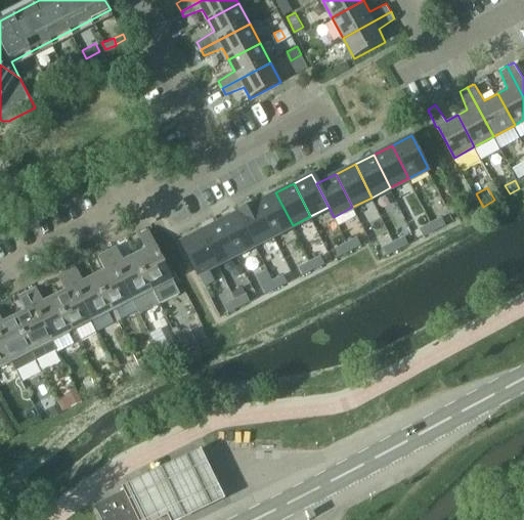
[(293,225),(275,192),(257,202),(273,235),(293,225)]
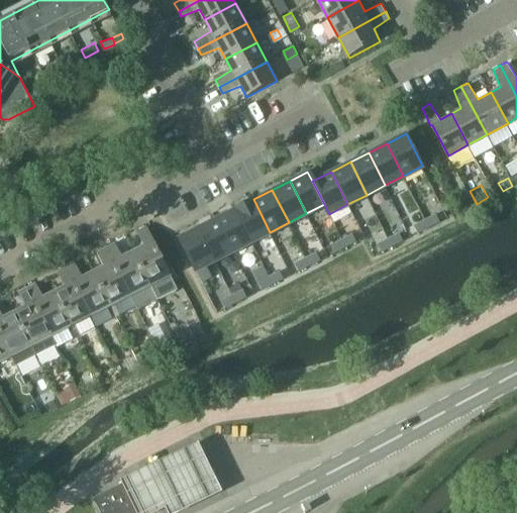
[(270,232),(253,199),(235,209),(251,241),(270,232)]
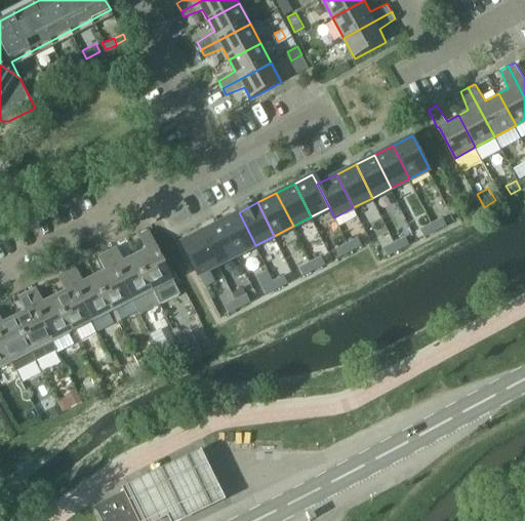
[(255,245),(239,212),(220,222),(237,254),(255,245)]
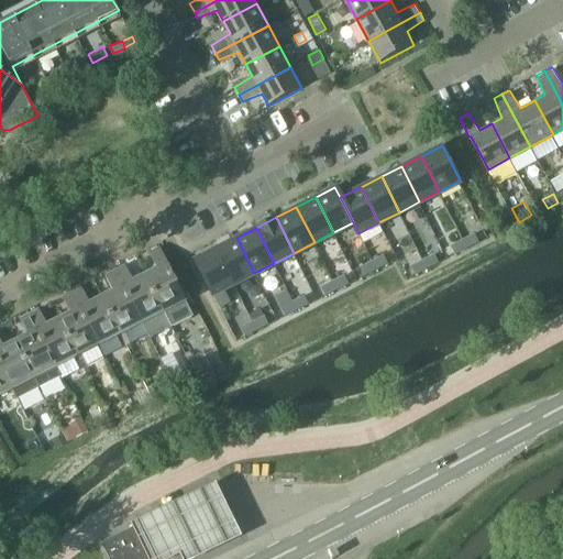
[(478,240),(474,231),(463,238),(466,245),(478,240)]
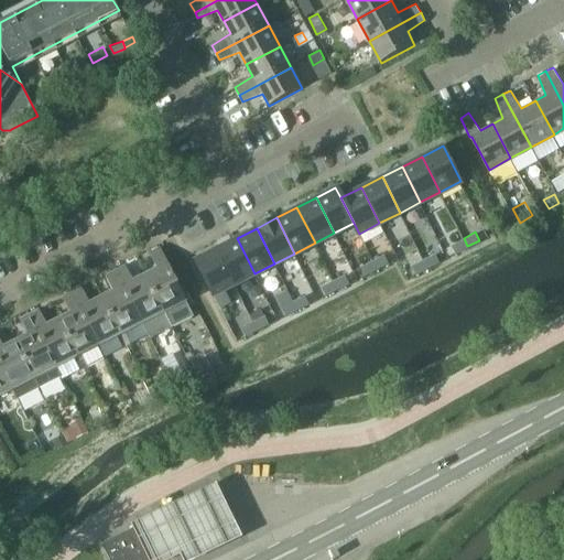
[(255,273),(237,238),(216,248),(235,284),(255,273)]
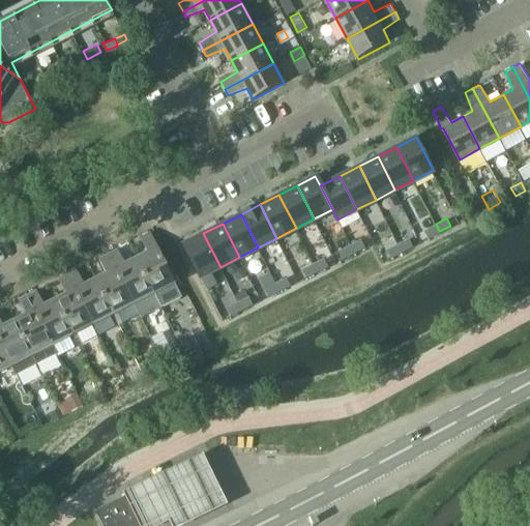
[(439,231),(436,224),(424,229),(429,237),(439,231)]
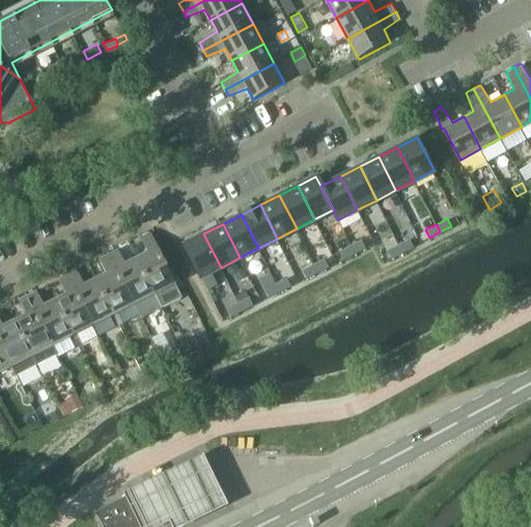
[(149,253),(138,259),(155,293),(152,295),(158,304),(164,301),(159,292),(175,282),(150,233),(141,238),(149,253)]
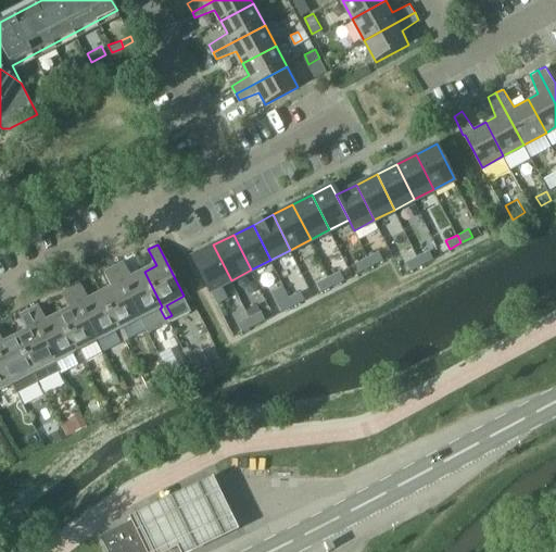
[(231,280),(213,245),(192,255),(211,290),(231,280)]
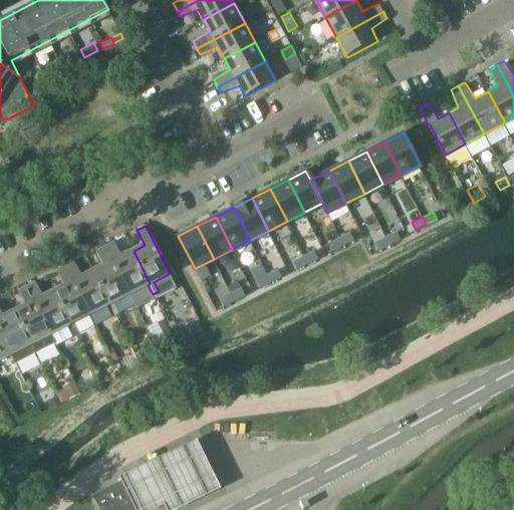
[(397,230),(386,235),(390,243),(401,237),(397,230)]
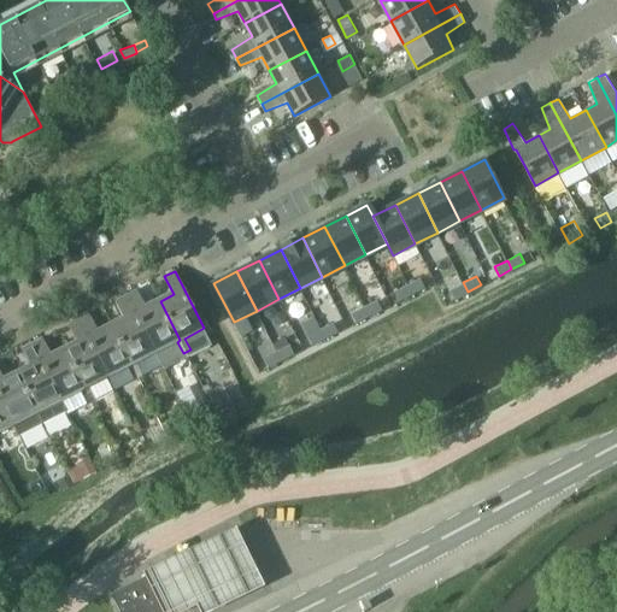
[(425,286),(421,277),(407,283),(412,293),(425,286)]
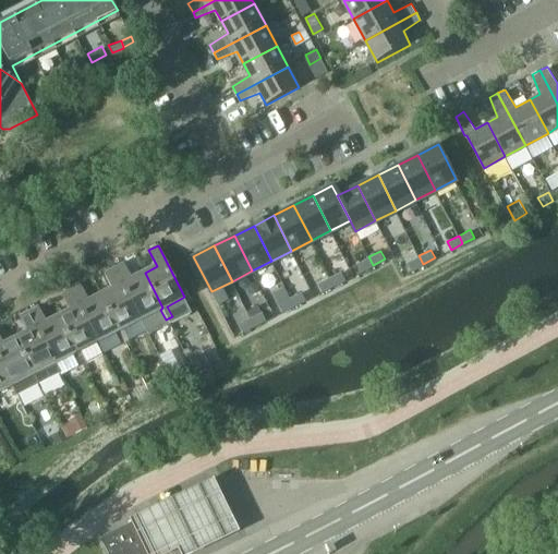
[(423,264),(419,255),(407,262),(411,269),(423,264)]
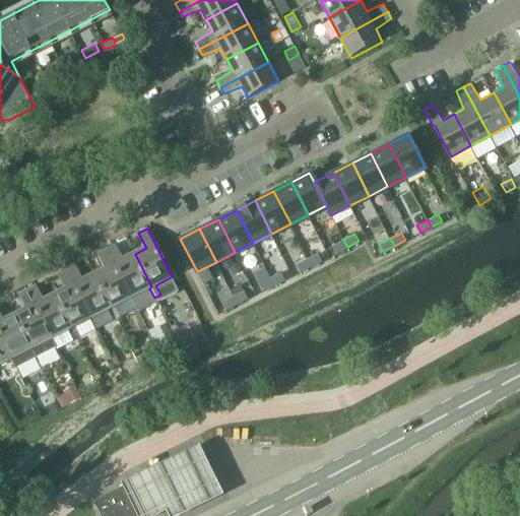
[(347,247),(343,239),(332,245),(336,252),(347,247)]
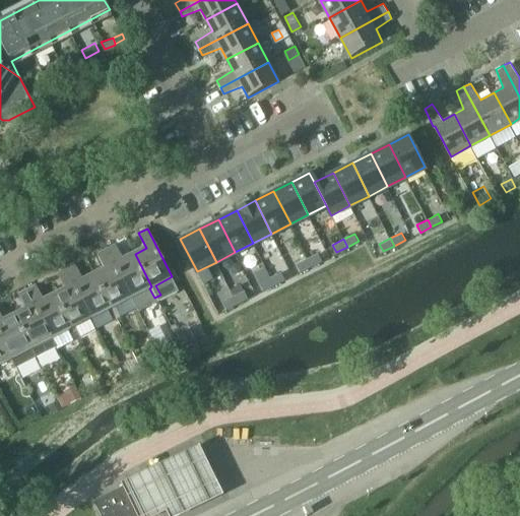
[(116,244),(107,248),(131,298),(149,288),(151,286),(135,254),(124,259),(116,244)]
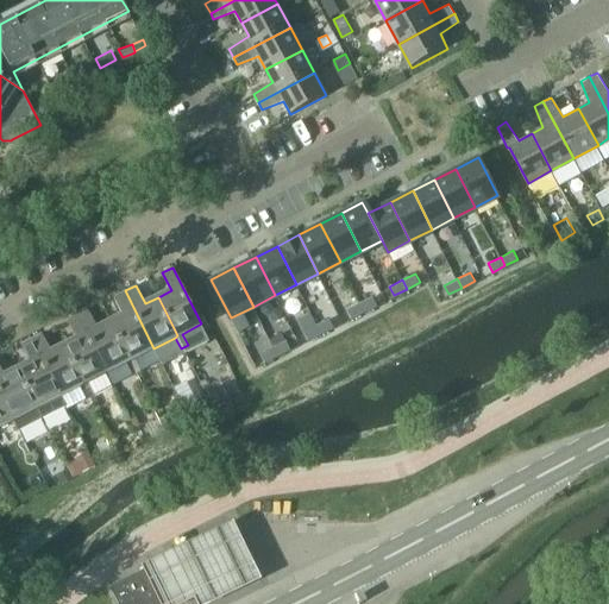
[(124,314),(112,321),(131,359),(127,362),(133,373),(142,369),(136,357),(154,348),(125,290),(114,296),(124,314)]
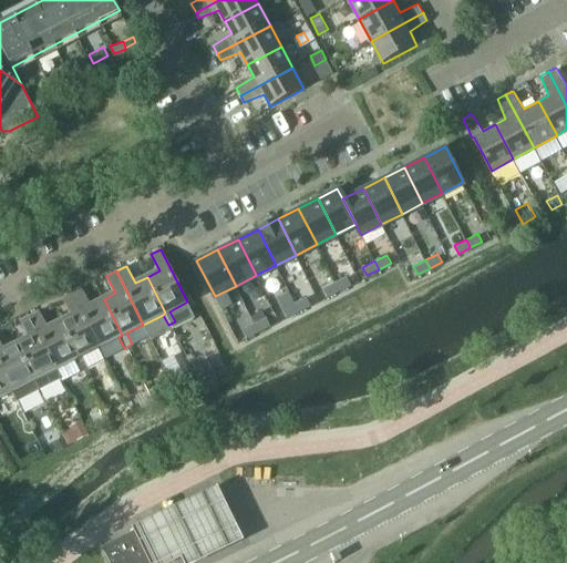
[(351,283),(347,275),(334,282),(339,289),(351,283)]
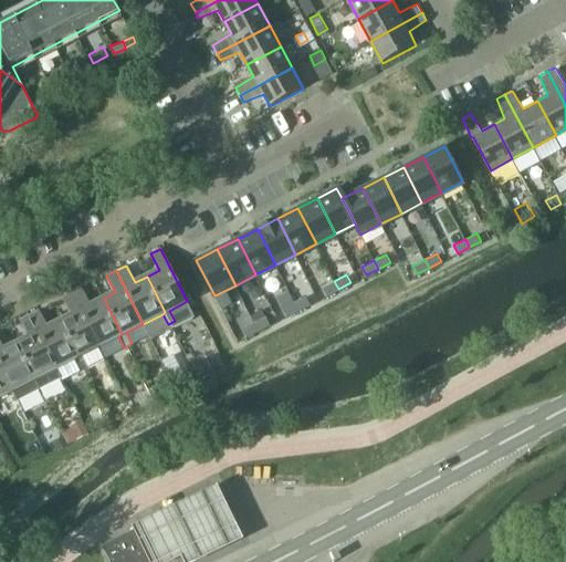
[(338,289),(334,281),(323,287),(326,294),(338,289)]
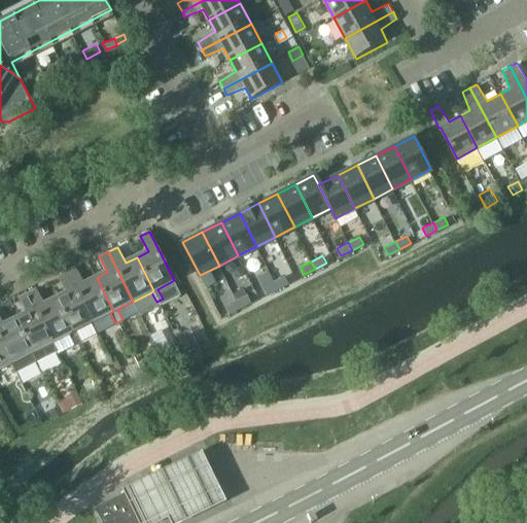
[(76,268),(67,273),(93,322),(92,322),(96,328),(99,327),(95,320),(110,313),(113,311),(97,278),(84,284),(76,268)]
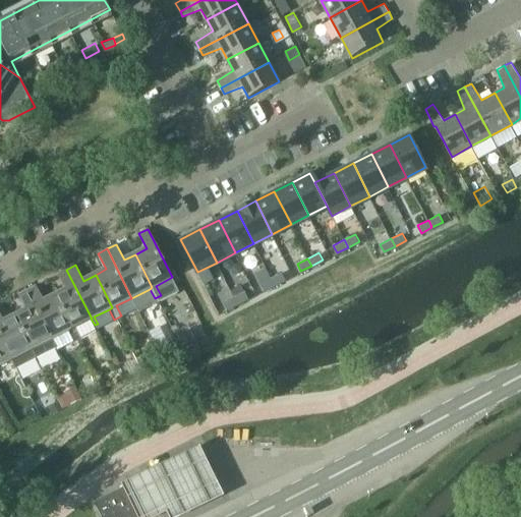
[(66,289),(55,295),(77,338),(81,337),(76,326),(91,319),(92,319),(66,270),(59,274),(66,289)]
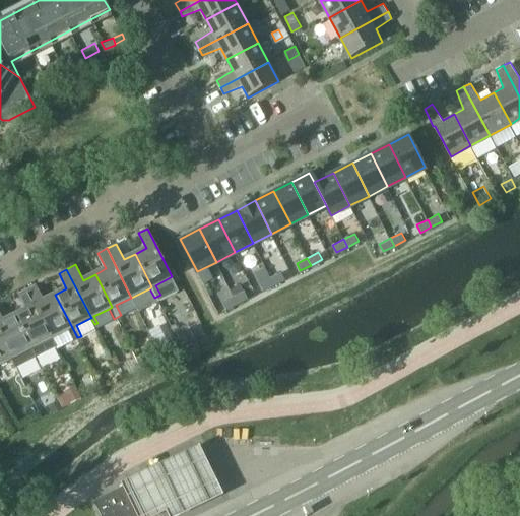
[(284,278),(281,271),(270,276),(274,283),(284,278)]
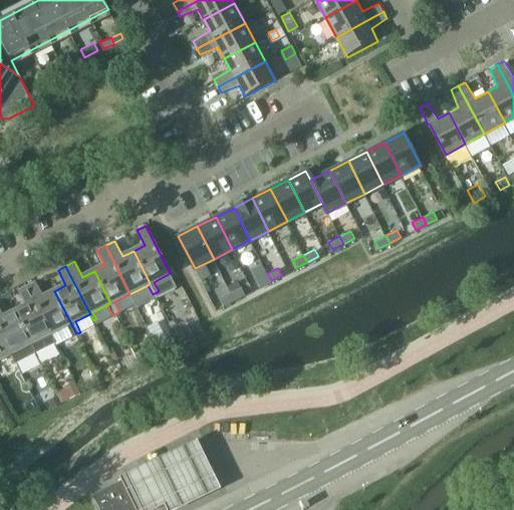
[(271,280),(267,273),(256,279),(260,286),(271,280)]
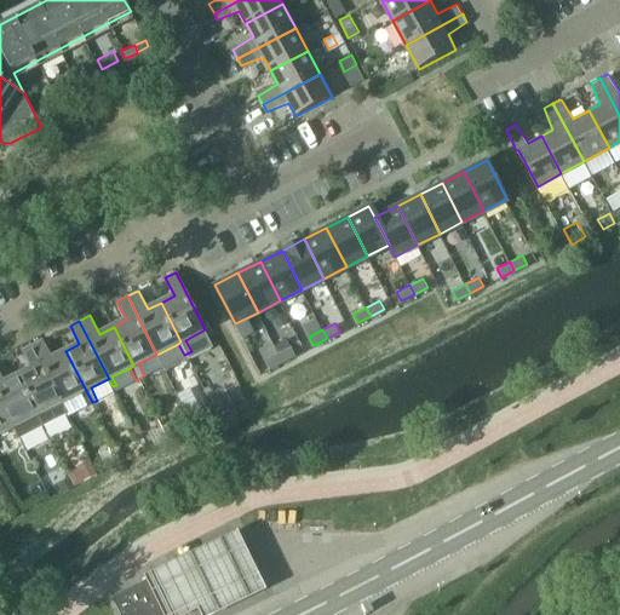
[(42,339),(33,344),(67,412),(68,412),(69,414),(92,402),(65,351),(52,357),(42,339)]
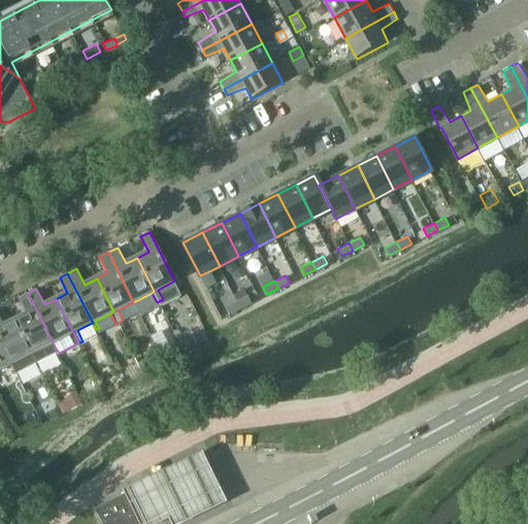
[(27,314),(15,319),(37,361),(57,351),(28,293),(19,298),(27,314)]
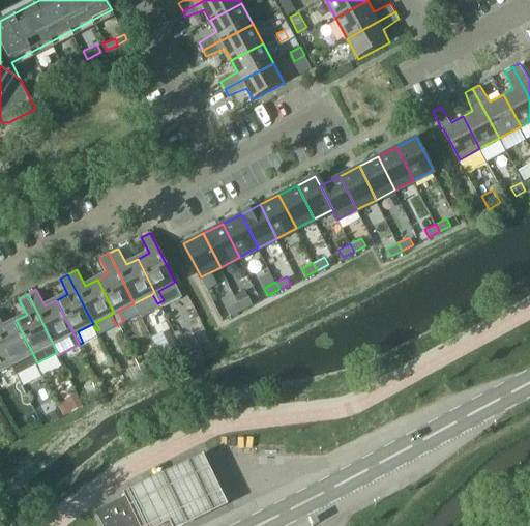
[(253,302),(248,295),(238,301),(241,309),(253,302)]
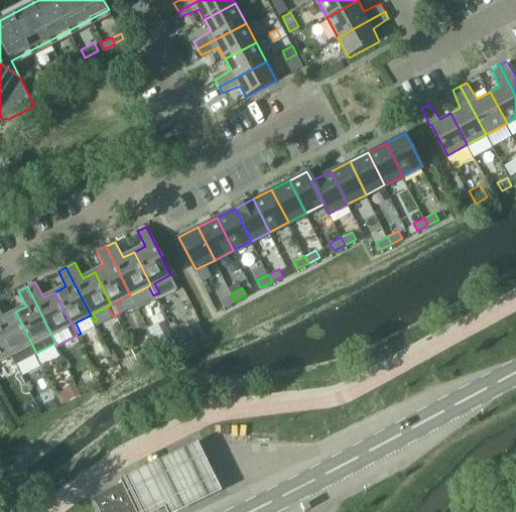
[(235,300),(232,293),(221,298),(225,305),(235,300)]
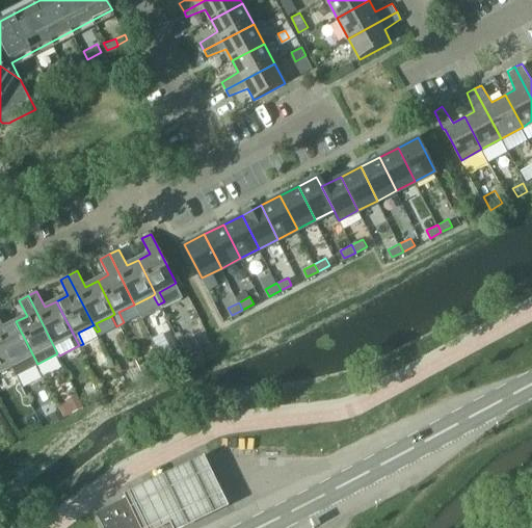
[(0,340),(12,366),(17,374),(37,364),(16,321),(3,327),(0,320),(0,340)]
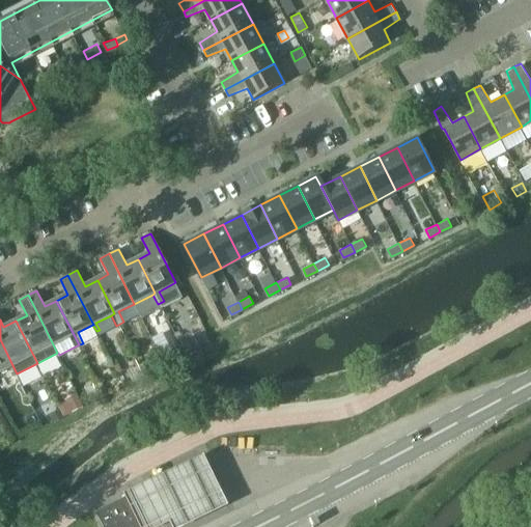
[(151,336),(163,360),(164,362),(175,356),(175,355),(163,330),(151,336)]
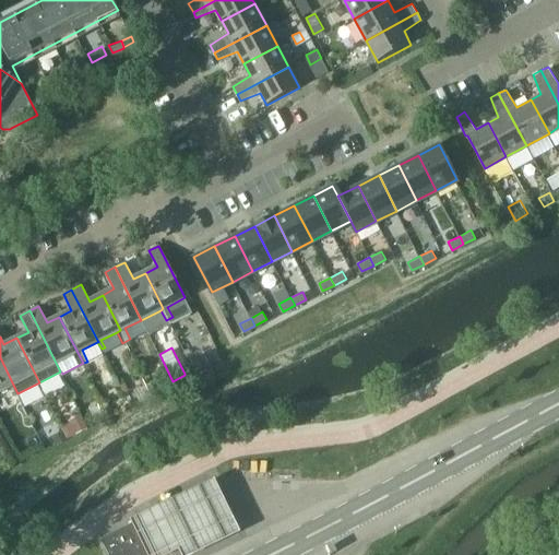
[(0,391),(13,385),(0,357),(0,391)]
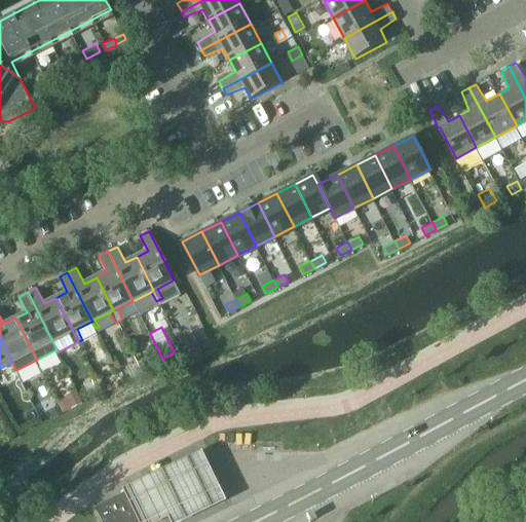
[(83,401),(77,387),(65,393),(67,396),(58,400),(64,411),(72,407),(72,406),(83,401)]
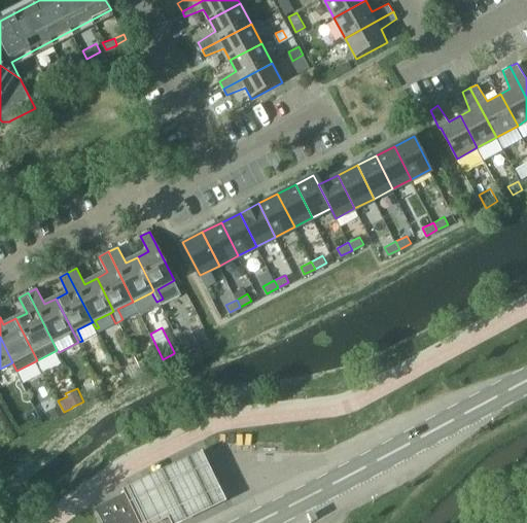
[(62,414),(58,405),(48,410),(53,418),(62,414)]
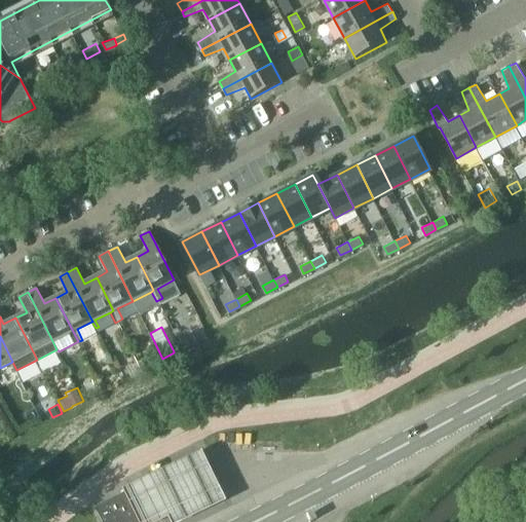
[(96,505),(104,521),(143,521),(145,521),(128,488),(96,505)]
